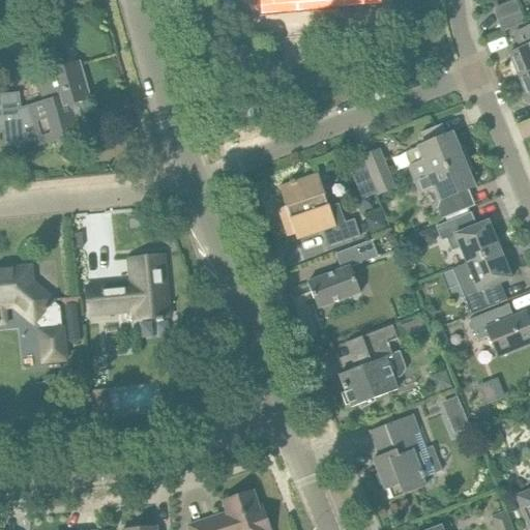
[(254,0),(256,17),(376,4),(375,0),(254,0)]
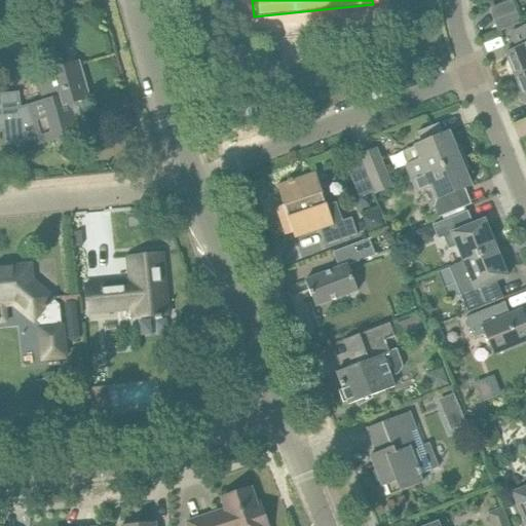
[(516,0),(509,0),(492,7),(501,30),(525,20),(516,0)]
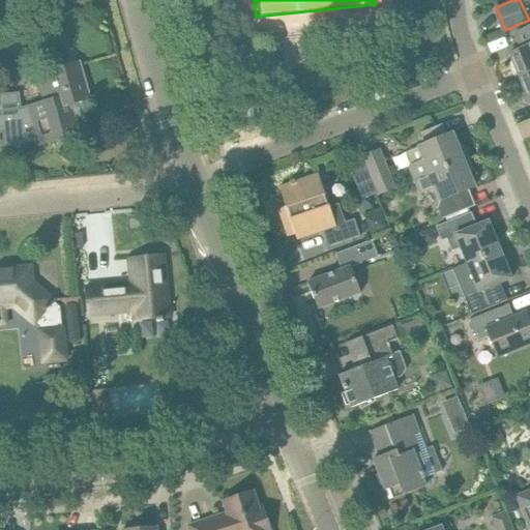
[(519,77),(529,71),(529,26),(519,31),(525,47),(509,53),(519,77)]
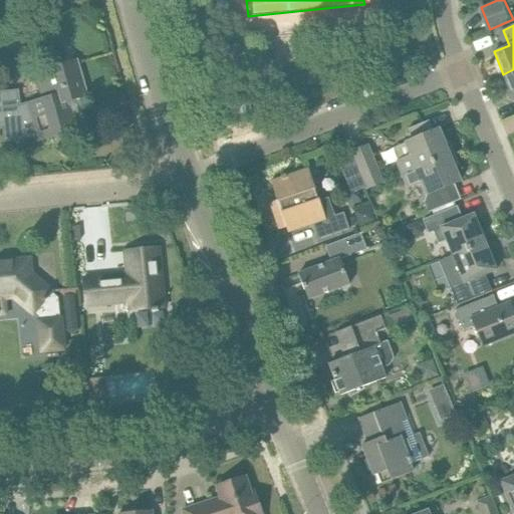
[(19,90),(0,91),(0,121),(2,121),(4,143),(24,141),(24,139),(36,135),(38,140),(59,134),(60,138),(77,133),(70,109),(81,106),(78,96),(80,96),(71,63),(42,71),(49,96),(20,104),(19,90)]
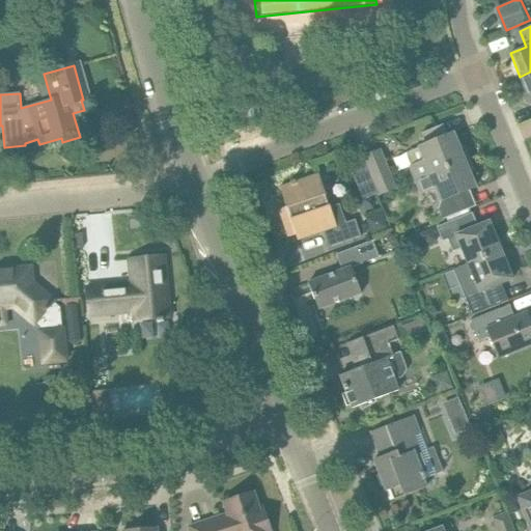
[(530,72),(520,77),(529,100),(530,98),(530,72)]
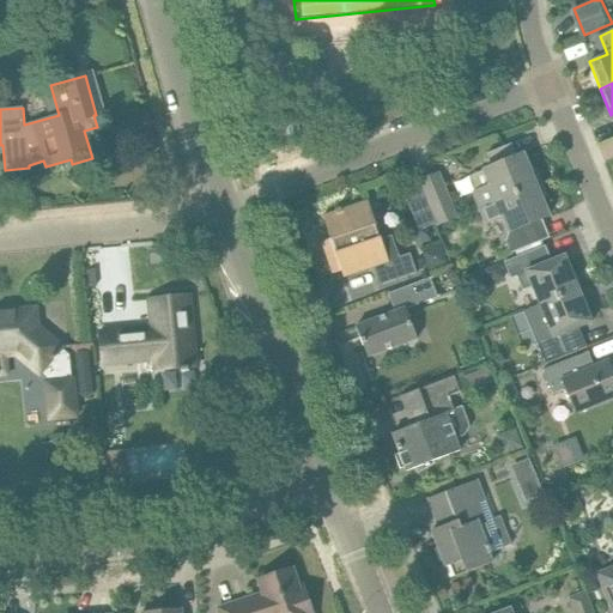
[(480,208),(541,183),(536,170),(529,169),(523,153),(509,161),(503,147),(487,153),(492,167),(484,170),(490,186),(473,193),(480,208)]
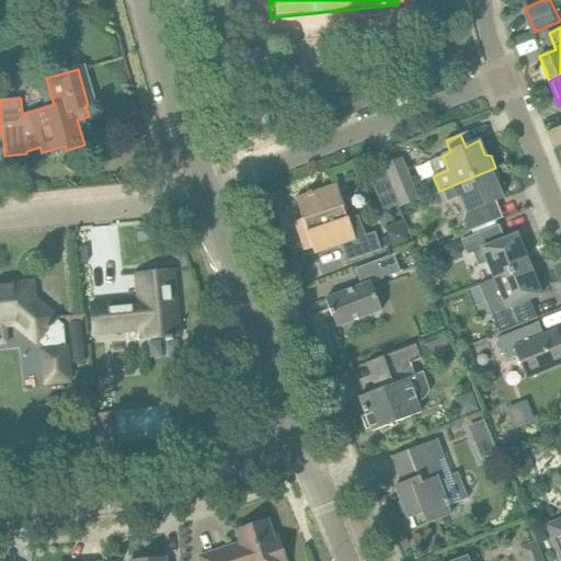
[(399,207),(418,199),(401,159),(382,165),(399,207)]
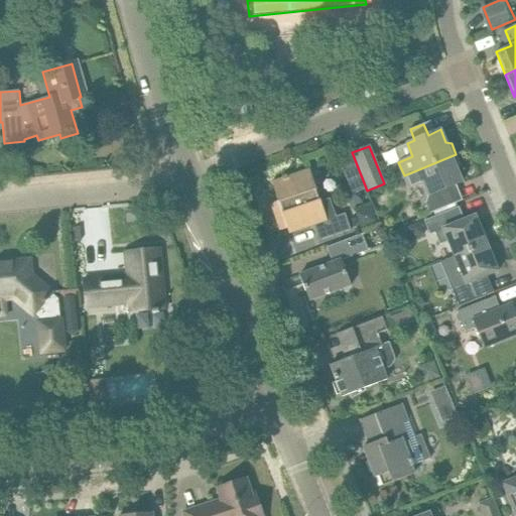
[(460,164),(456,154),(404,175),(409,187),(423,181),(428,196),(425,203),(429,214),(456,203),(449,186),(462,181),(457,168),(460,164)]
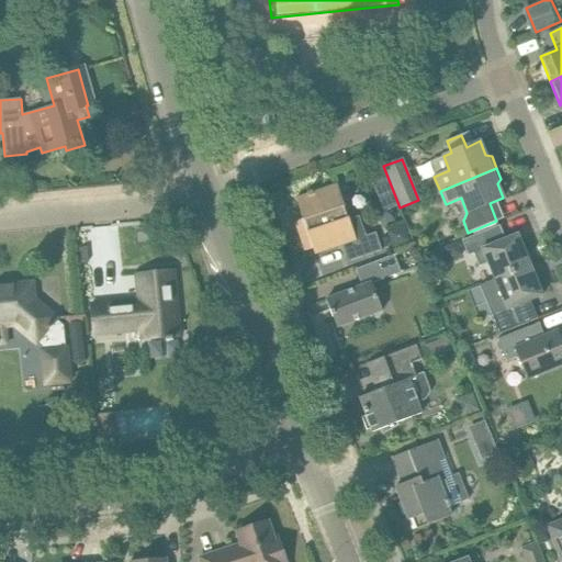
[(295,198),(303,218),(294,222),(304,250),(313,248),(315,255),(343,245),(348,261),(382,250),(375,233),(366,236),(359,216),(349,220),(337,184),(312,192),(312,191),(307,192),(308,194),(295,198)]
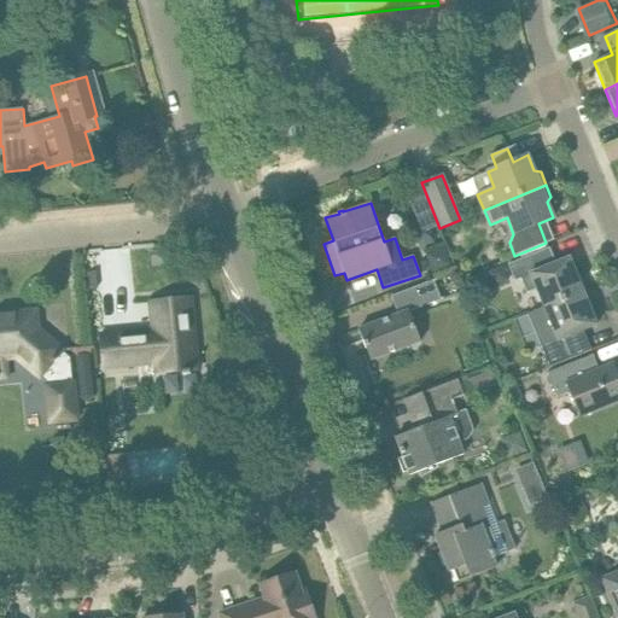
[(544,307),(583,291),(570,257),(555,263),(549,248),(508,264),(516,281),(520,279),(526,293),(537,289),(544,307)]
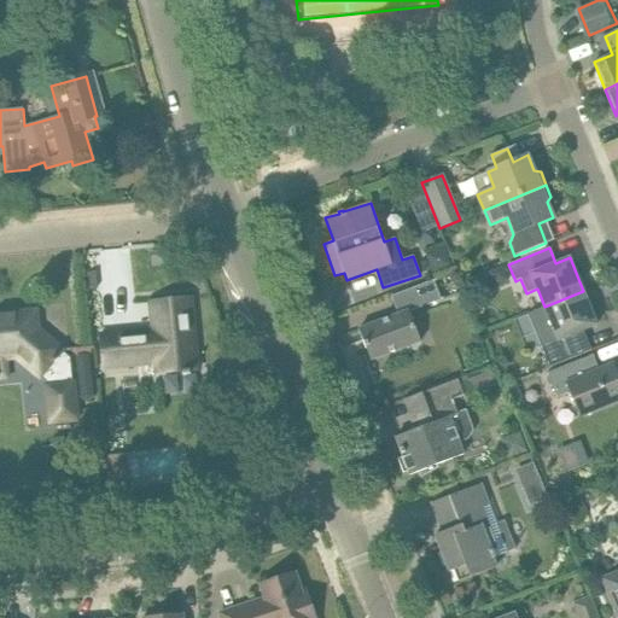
[(426,255),(432,273),(452,267),(444,249),(426,255)]
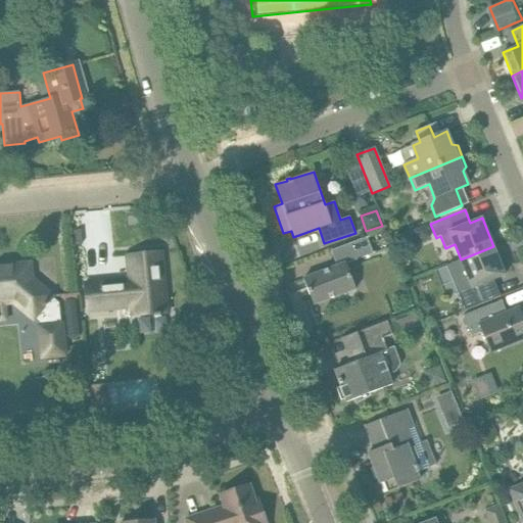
[(424,226),(413,231),(415,237),(424,241),(429,239),(424,226)]
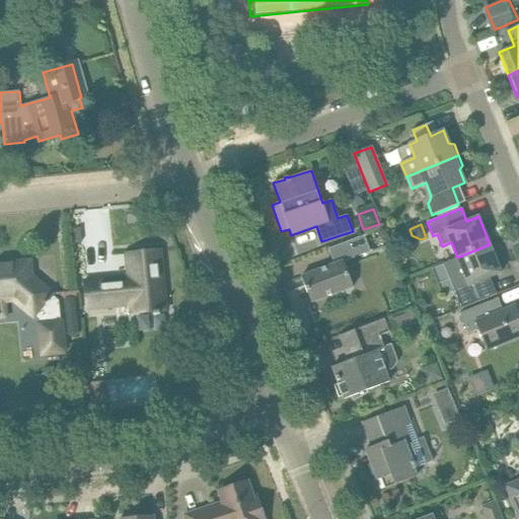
[(364,235),(343,243),(349,260),(370,251),(364,235)]
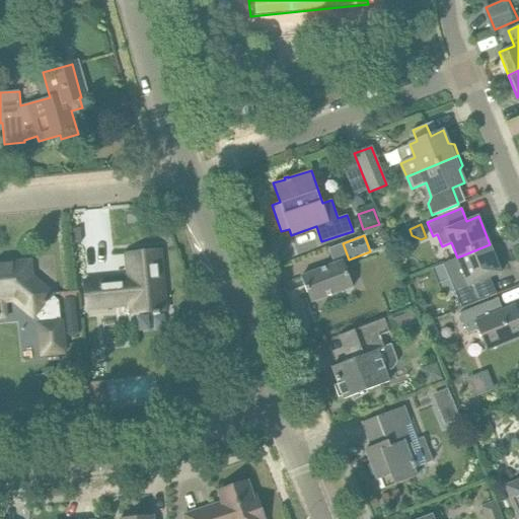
[(311,302),(330,295),(353,287),(344,262),(349,260),(343,243),(328,248),(335,264),(301,276),(311,302)]
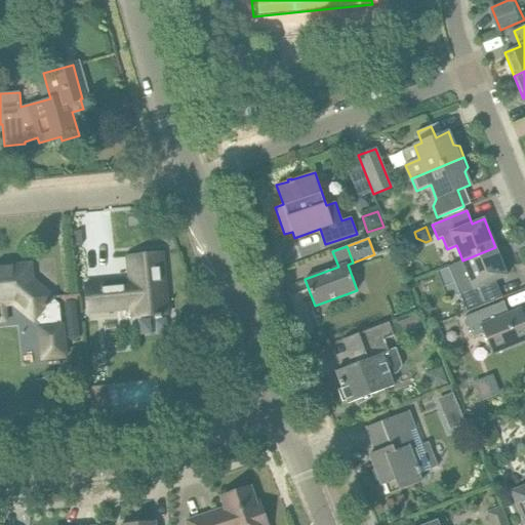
[(507,276),(495,247),(462,260),(448,267),(467,312),(502,297),(495,280),(507,276)]
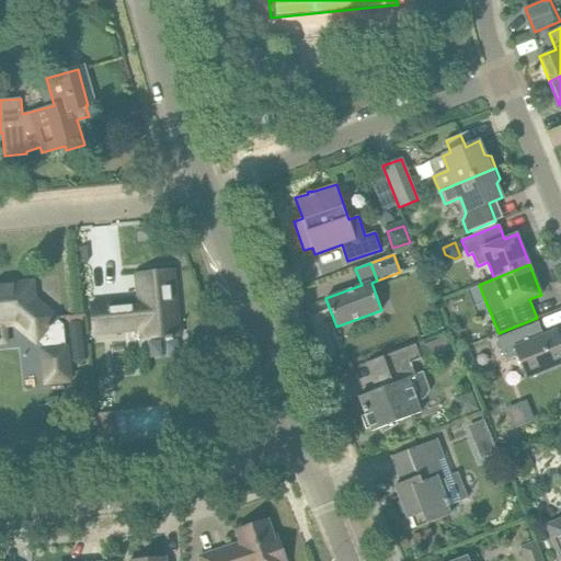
[(110,302),(90,305),(92,333),(121,331),(119,323),(141,321),(144,339),(167,336),(167,340),(173,340),(173,336),(180,335),(173,271),(137,274),(139,302),(110,305),(110,302)]
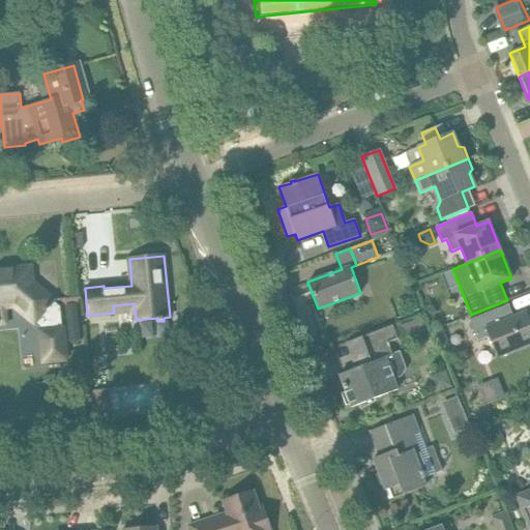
[(33,321),(38,377),(61,375),(59,354),(56,323),(55,323),(53,299),(32,283),(31,266),(0,269),(0,305),(16,304),(20,310),(33,321)]
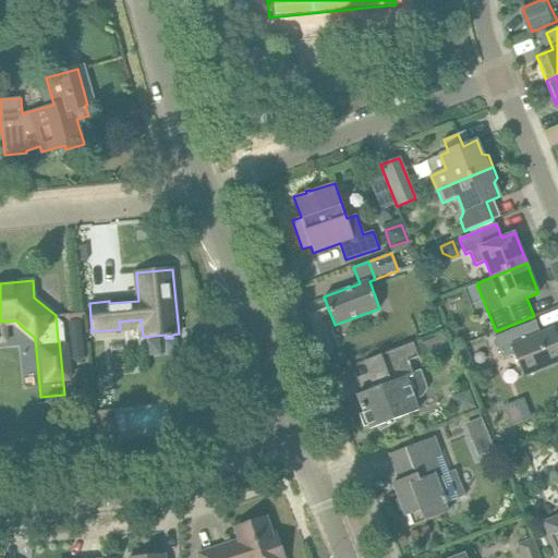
[(524,376),(545,367),(557,362),(557,340),(553,328),(529,338),(524,326),(536,322),(535,319),(516,328),(494,337),(502,359),(516,354),(524,376)]
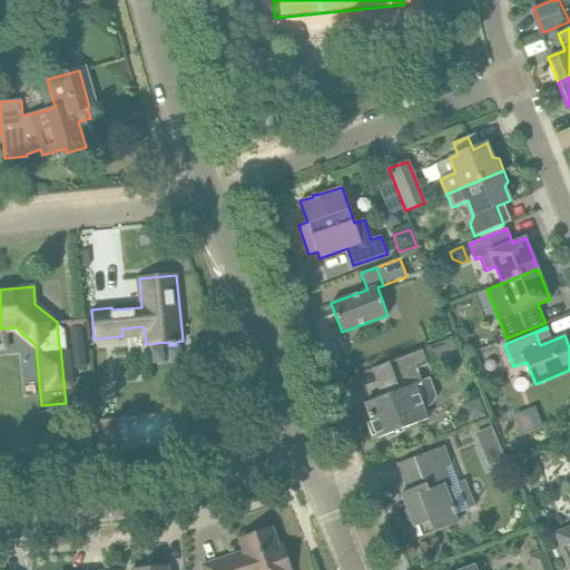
[(85,346),(74,347),(76,366),(87,365),(85,346)]
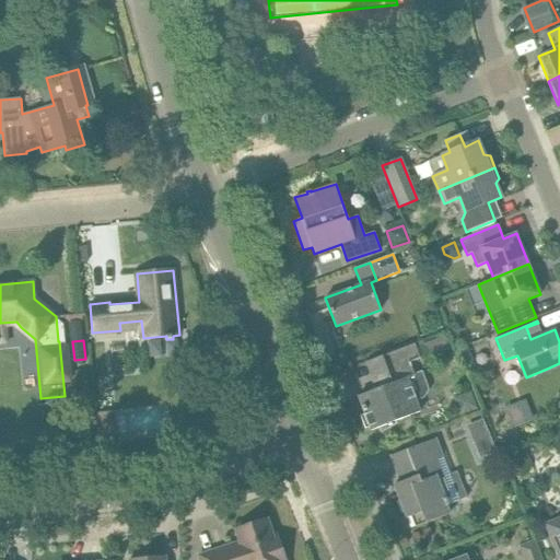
[(359,396),(371,430),(378,428),(382,432),(397,424),(396,421),(420,411),(416,400),(423,398),(426,396),(428,394),(429,391),(428,387),(422,373),(415,375),(410,362),(420,358),(415,343),(371,360),(380,383),(377,388),(359,396)]
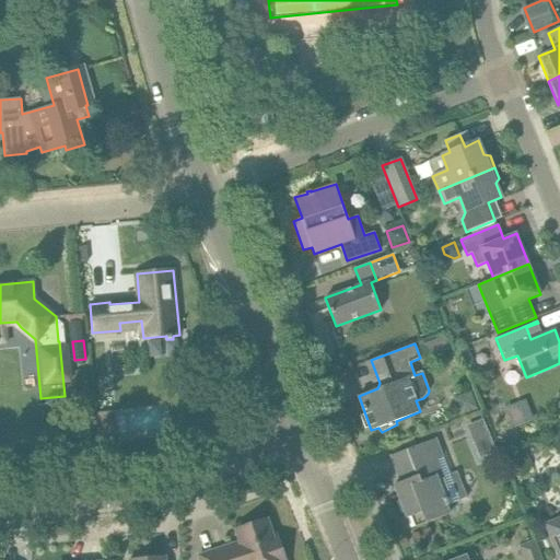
[(482,421),(468,427),(474,440),(488,433),(482,421)]
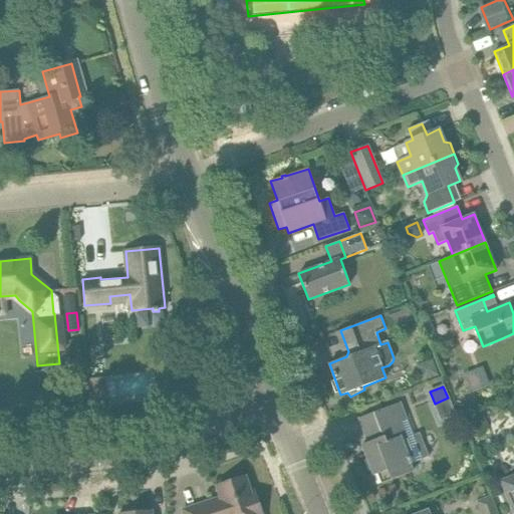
[(106,398),(91,400),(92,411),(107,410),(106,398)]
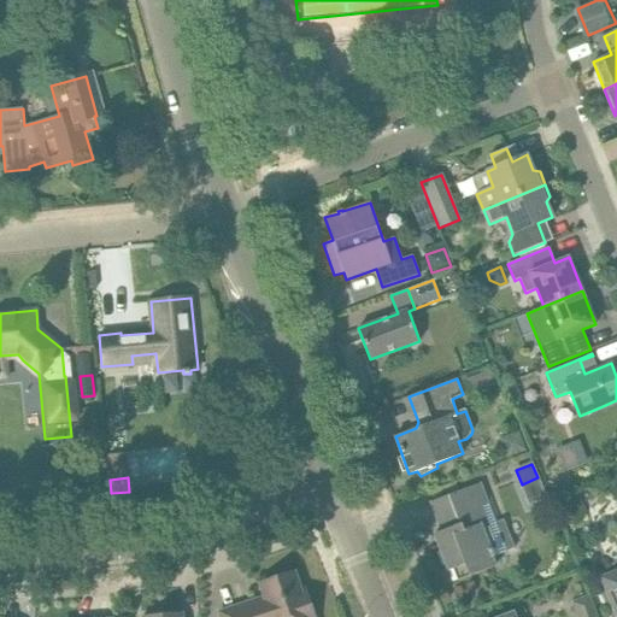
[(451,528),(435,534),(446,564),(451,563),(457,581),(480,573),(495,566),(492,557),(494,556),(513,548),(503,519),(495,522),(487,501),(480,483),(462,491),(440,499),(451,528)]
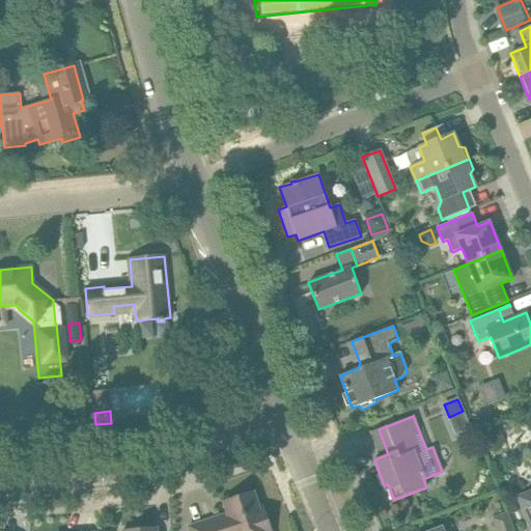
[(270,530),(266,516),(261,518),(253,493),(224,502),(228,515),(221,519),(220,516),(189,527),(190,530),(270,530)]
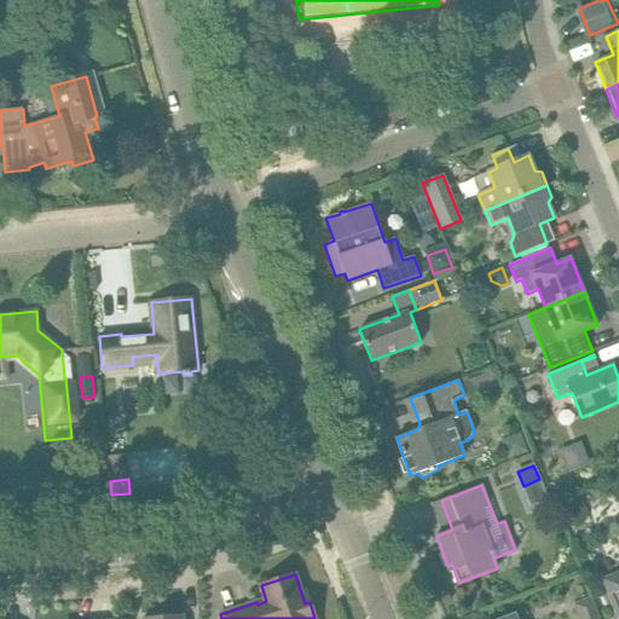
[(618,574),(606,580),(614,602),(618,613),(618,574)]
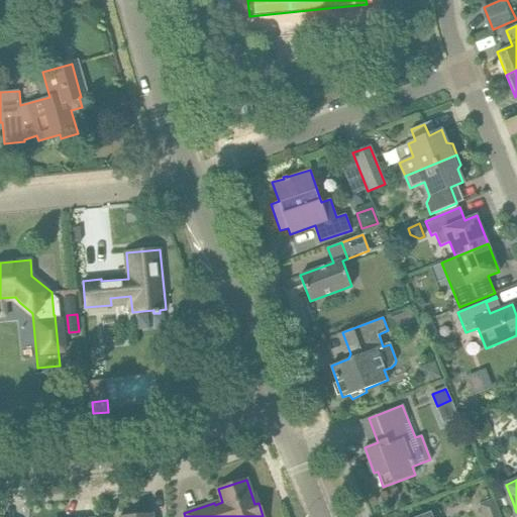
[(484,516),(501,516),(494,498),(479,504),(484,516)]
